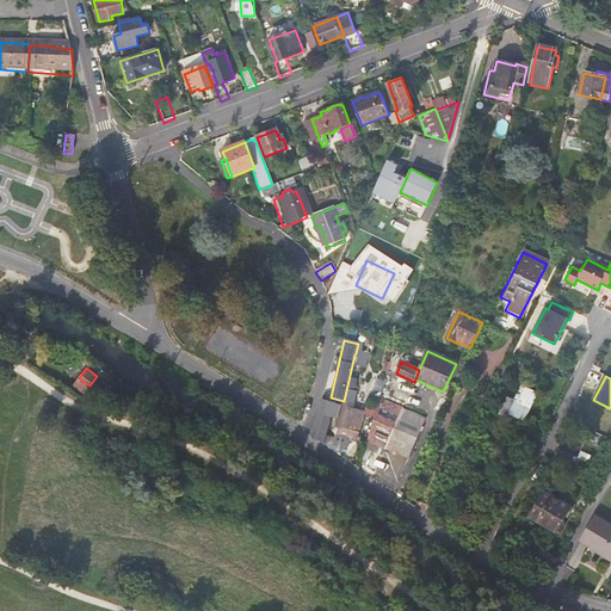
[(538,397),(524,390),(518,402),(511,397),(499,419),(522,431),(538,397)]
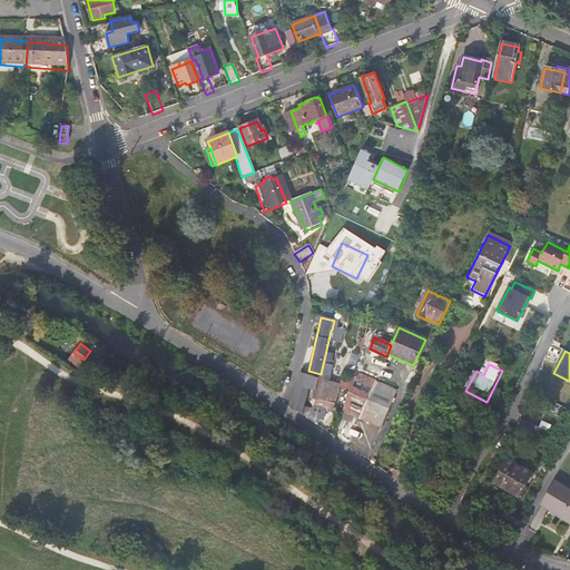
[(376,382),(356,373),(344,411),(361,418),(376,382)]
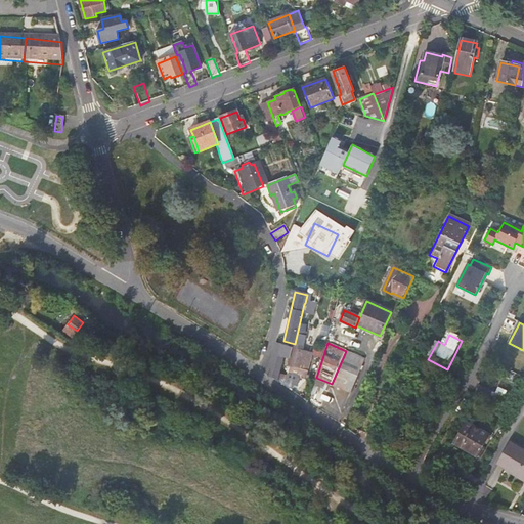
[(286,347),(276,344),(267,375),(270,378),(287,388),(292,392),(293,385),(278,376),(286,347)]
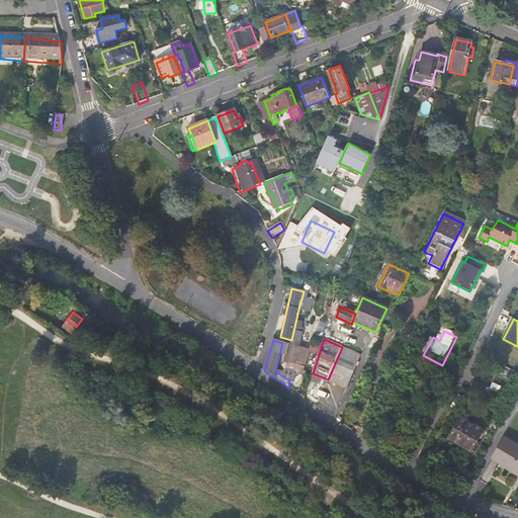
[(285,369),(292,370),(293,366),(303,368),(307,349),(290,345),(285,363),(286,364),(285,369)]
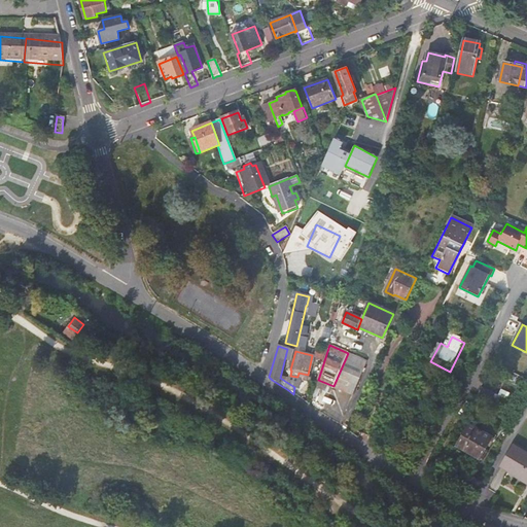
[(369,361),(348,353),(334,386),(354,395),(369,361)]
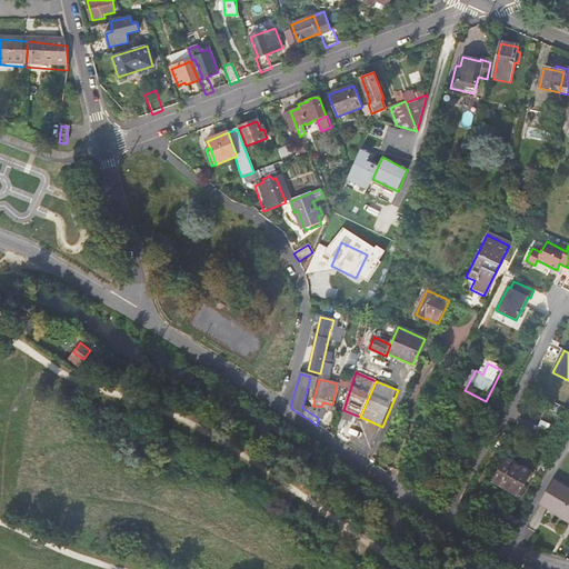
[(550,422),(541,418),(539,423),(522,417),(518,426),(545,437),(550,422)]
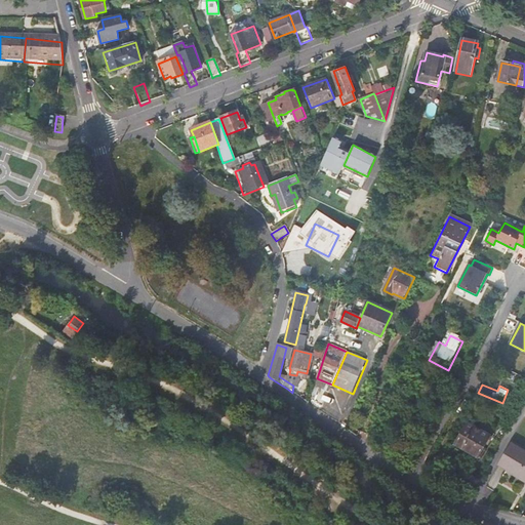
[(480,454),(493,431),(459,413),(447,437),(480,454)]
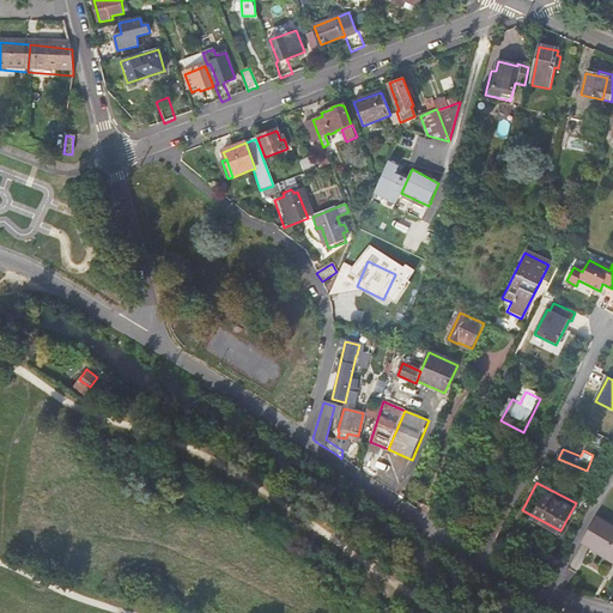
[(466,495),(459,490),(456,497),(462,501),(466,495)]
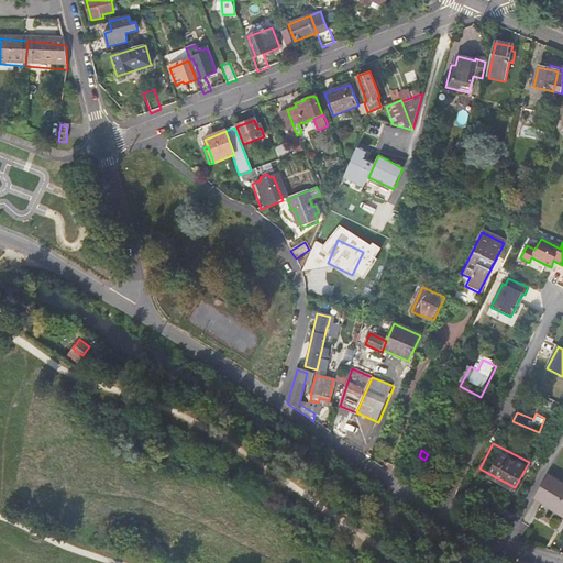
[(537,500),(562,515),(562,485),(549,477),(537,500)]
